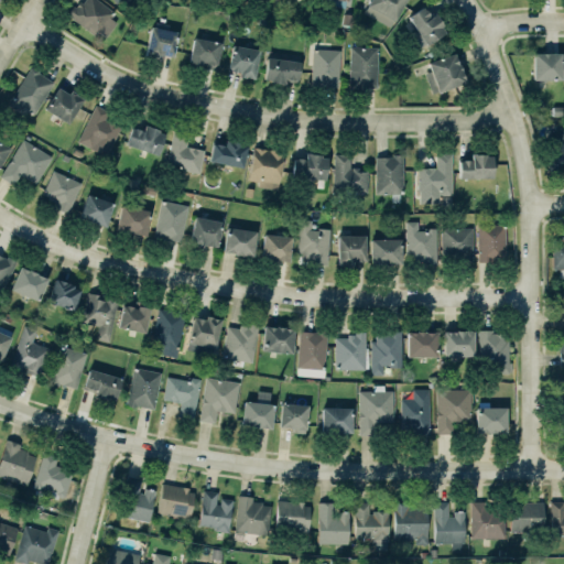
[(96,0),(82,0),(80,2),(77,1),(73,7),(71,6),(65,13),(94,36),(95,35),(97,35),(99,32),(104,35),(114,22),(108,18),(112,12),(96,0)]
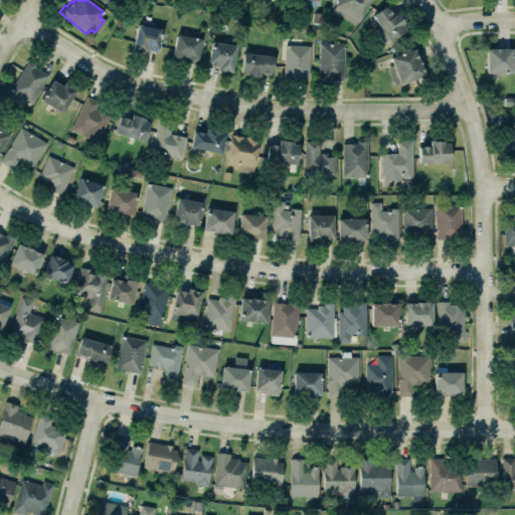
[(335,0),(333,4),(334,5),(331,11),(354,23),(367,0),(335,0)]
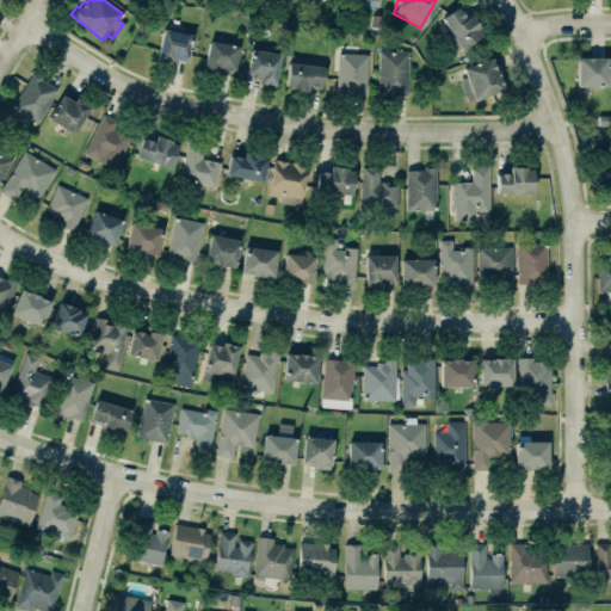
[(467,18),(460,6),(442,18),(461,48),(482,34),(470,16),(467,18)]
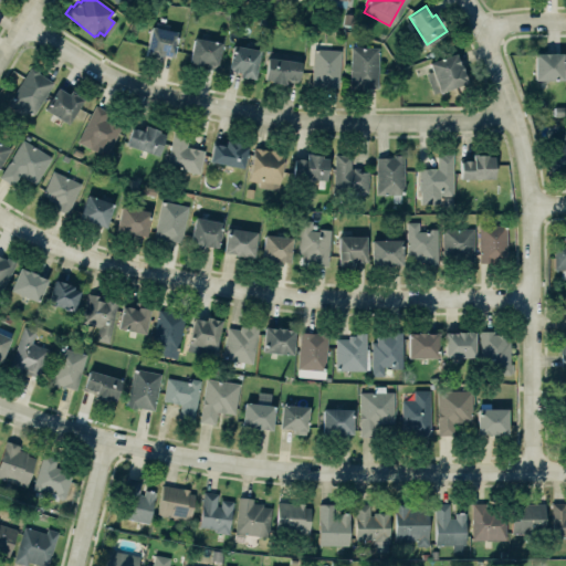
[(148,25),(176,31),(171,56),(159,54),(158,60),(143,56),(148,25)]
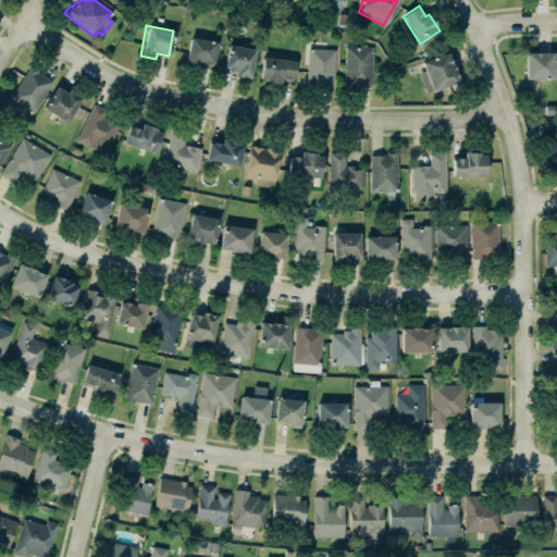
[(185,63),(211,70),(218,42),(192,36),(185,63)]
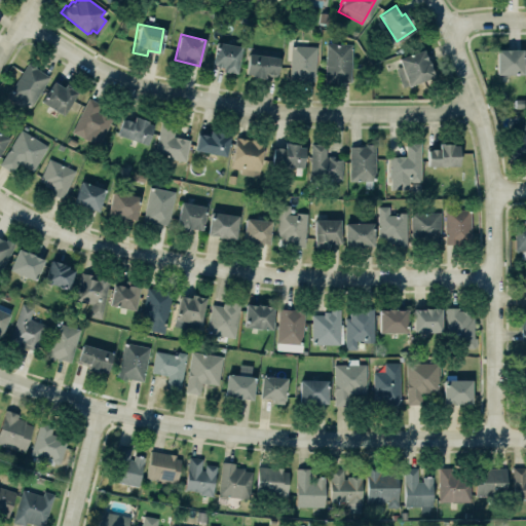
[(239,46),(234,73),(221,71),(221,67),(210,65),(215,41),(239,46)]
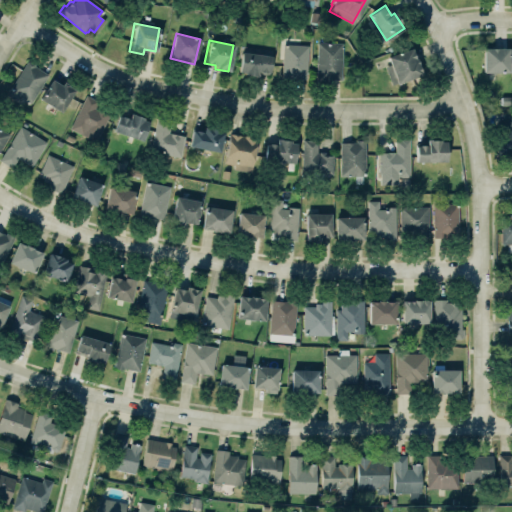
[(318,43),(317,80),(342,81),(343,43),(318,43)]
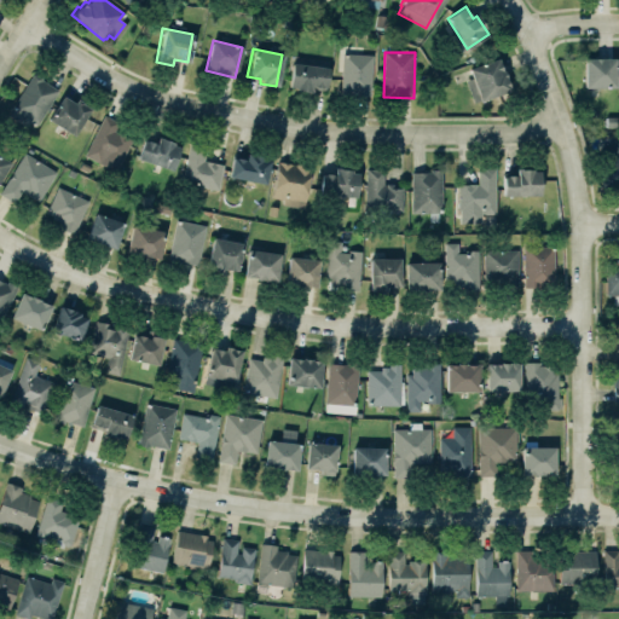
[(372,96),(374,55),(342,53),(341,96),(372,96)]
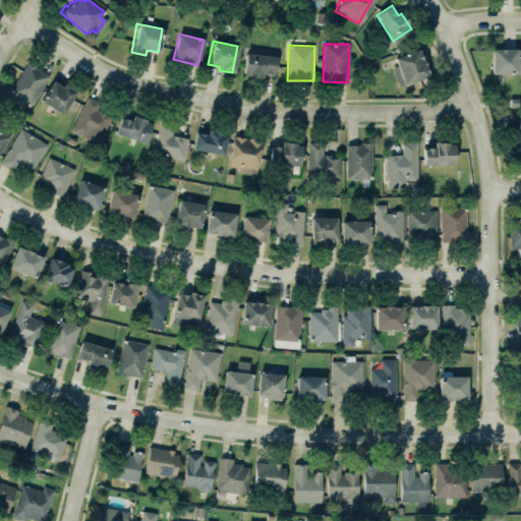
[(395,58),(419,49),(428,74),(399,85),(393,66),(398,64),(395,58)]
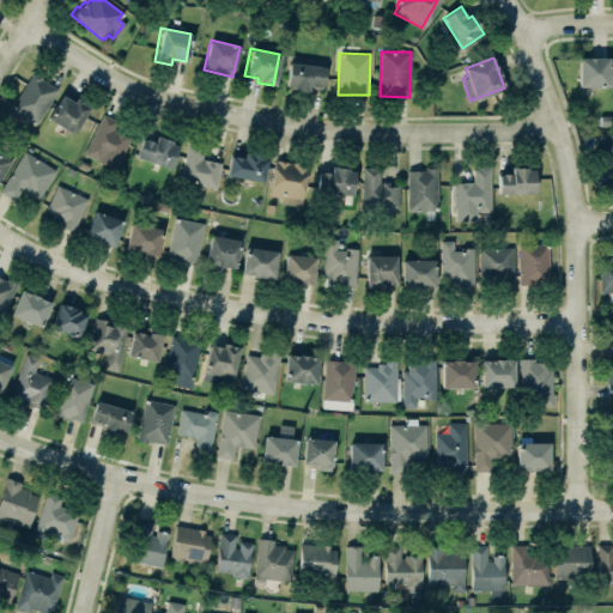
[(610,58),(578,58),(578,87),(610,87),(610,58)]
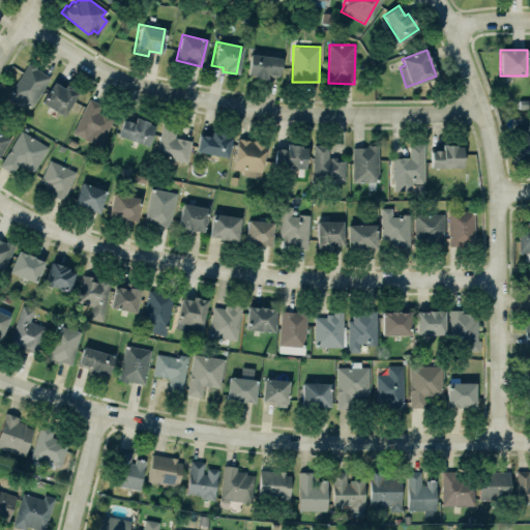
[(248,53),(281,57),(277,77),(266,76),(266,80),(260,79),(261,78),(253,77),(253,75),(246,74),(248,53)]
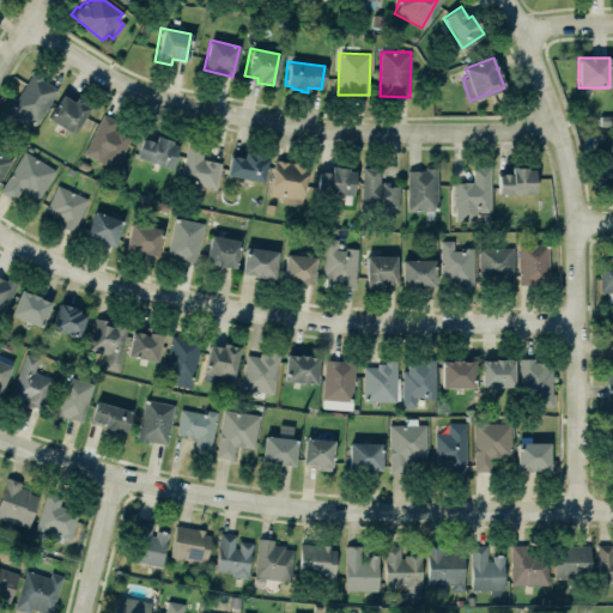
[(38,127),(56,85),(29,73),(11,114),(38,127)]
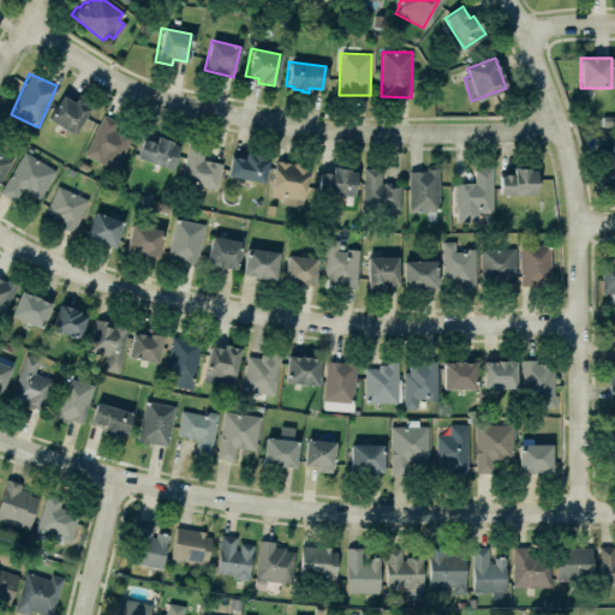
[(60,95),(46,118),(71,135),(88,108),(79,102),(81,101),(75,97),(72,102),(60,95)]
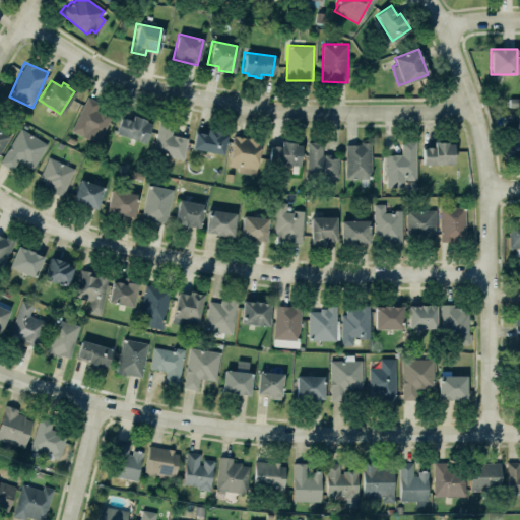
[(111,114),(98,110),(101,102),(85,96),(72,133),(100,143),(111,114)]
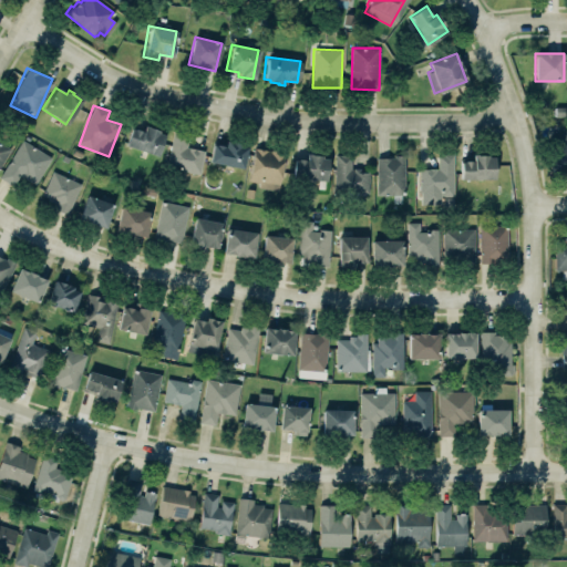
[(124,144),(156,155),(163,134),(157,132),(157,130),(143,125),(141,132),(140,131),(140,130),(133,127),(133,129),(130,127),(126,136),(124,144)]
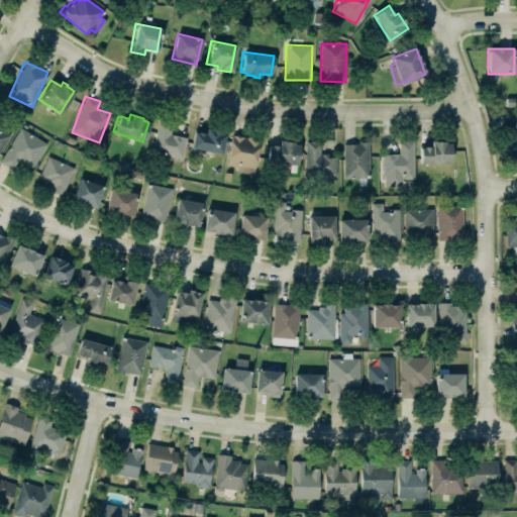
[(505,121),(510,121),(510,115),(516,115),(516,156),(505,156),(505,121)]
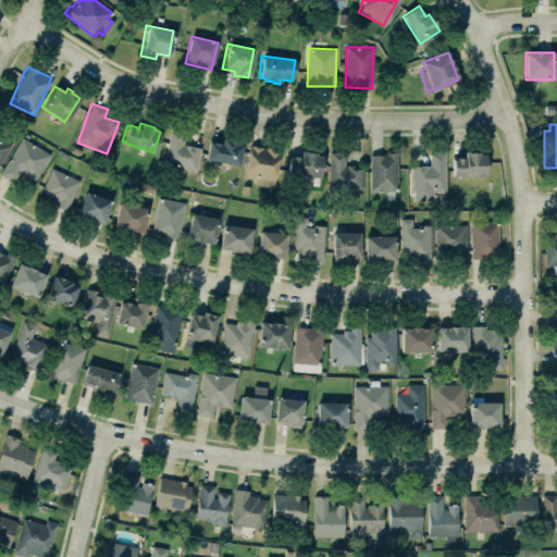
[(201,148),(184,145),(186,133),(171,130),(163,164),(197,171),(201,148)]
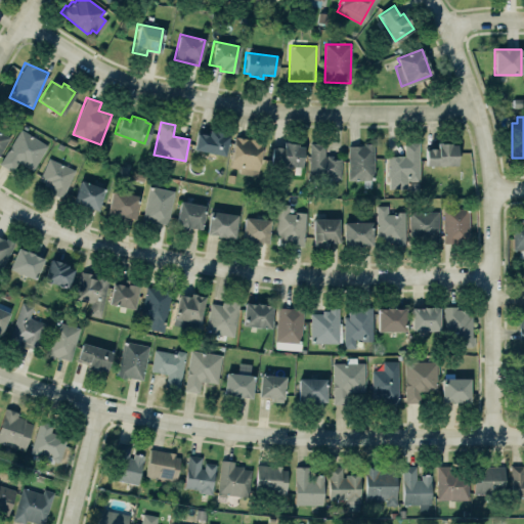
[(0,159),(19,128),(46,145),(30,170),(16,162),(10,171),(0,164),(0,159)]
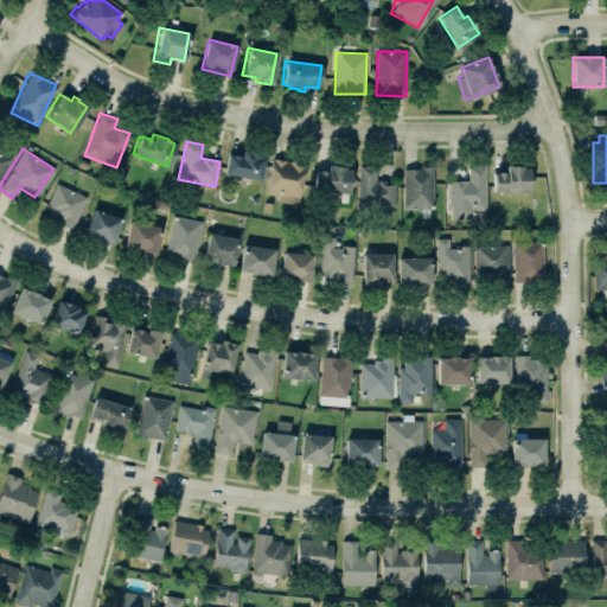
[(225,149),(221,173),(260,181),(264,157),(257,154),(257,152),(240,148),(238,152),(225,149)]
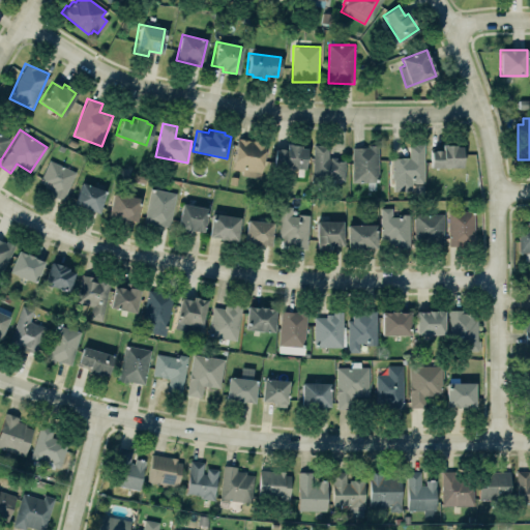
[(0,156),(10,137),(0,131),(0,156)]
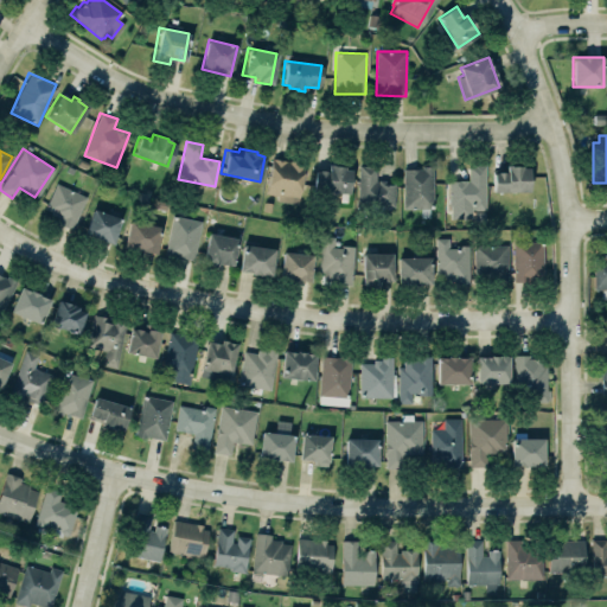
[(301,204),(304,163),(270,159),(267,195),(278,195),(276,203),(301,204)]
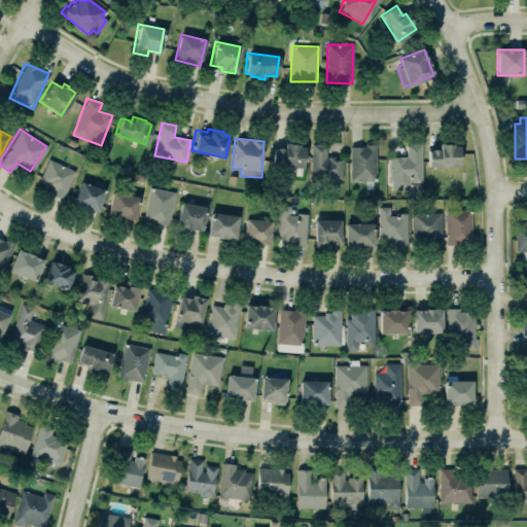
[(311,179),(343,180),(344,161),(334,160),(335,155),(326,155),(326,144),(312,143),(311,179)]
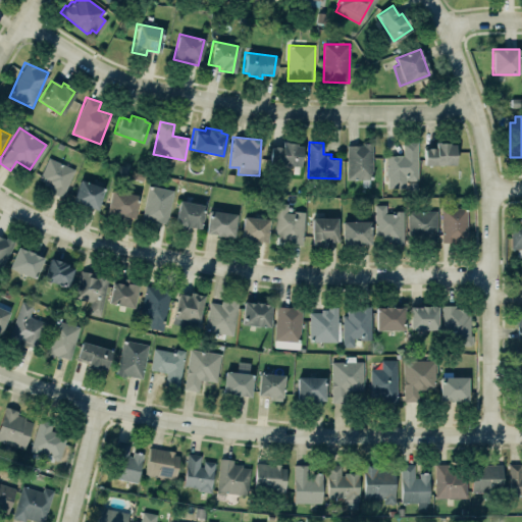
[(363,145),(348,145),(348,179),(373,179),(373,142),(363,142),(363,145)]
